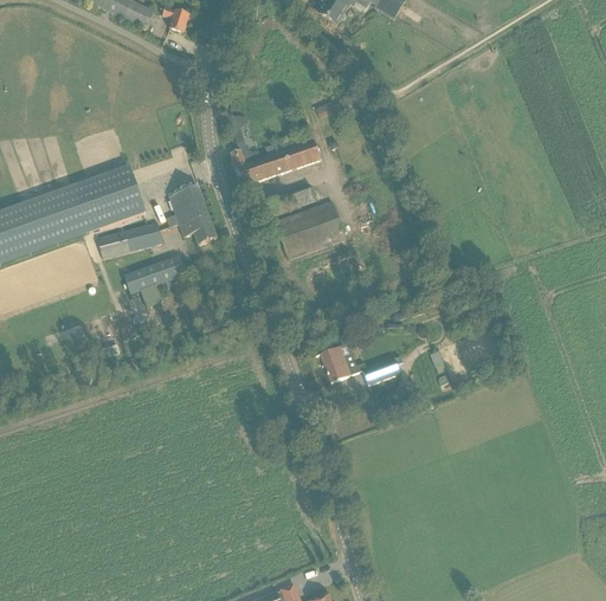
[(88,0),(146,27),(154,8),(136,0),(88,0)]
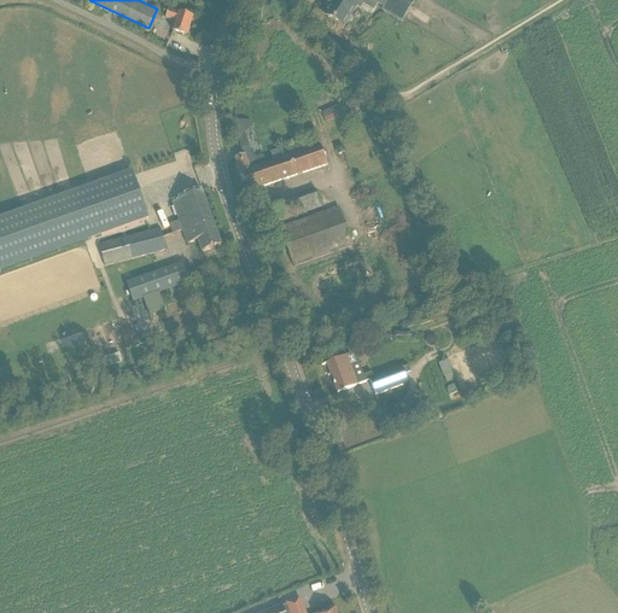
[(343,23),(357,0),(328,0),(328,1),(331,3),(325,12),(343,23)]
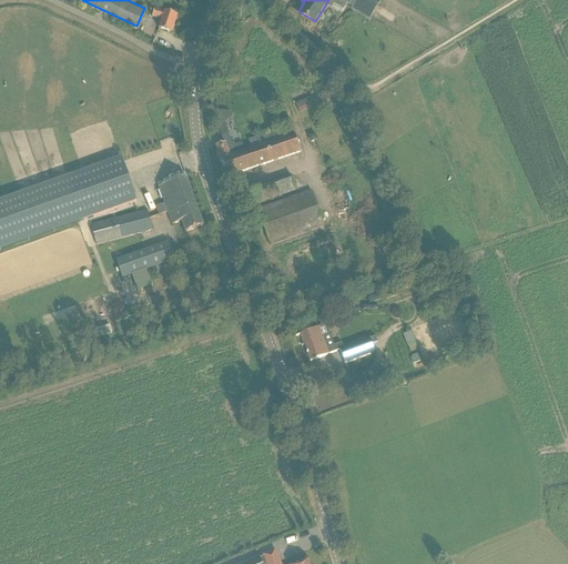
[(346,0),(369,14),(379,0),(346,0)]
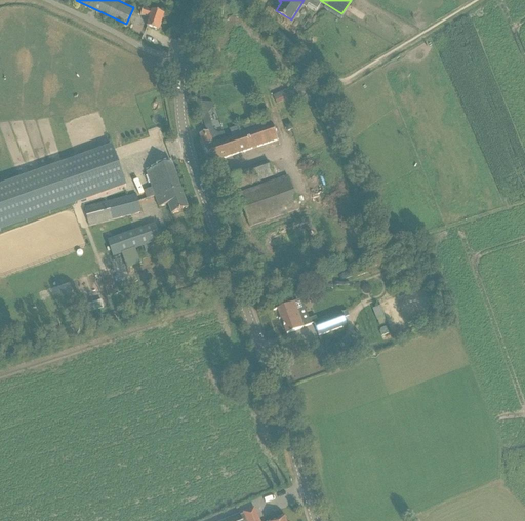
[(143,5),(143,6),(140,12),(150,15),(147,24),(158,28),(163,12),(152,8),(143,5)]
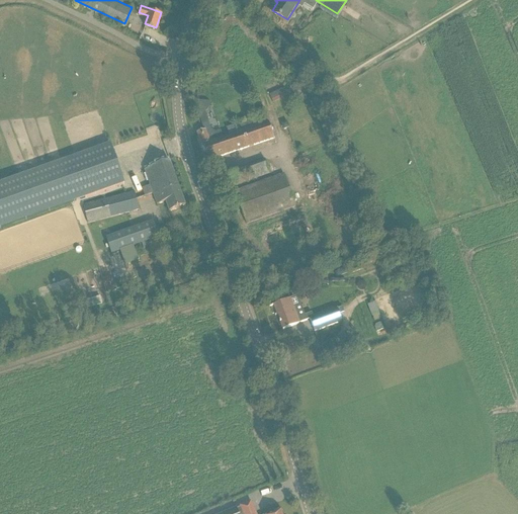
[(272,99),(282,95),(278,88),(269,92),(272,99)]
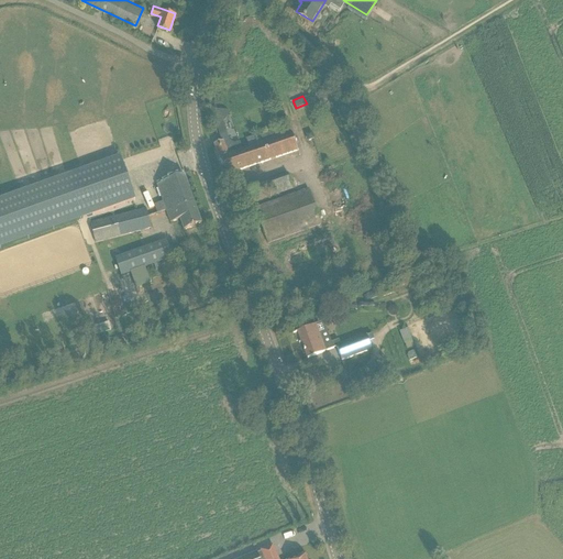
[(213,110),(220,128),(233,122),(227,105),(213,110)]
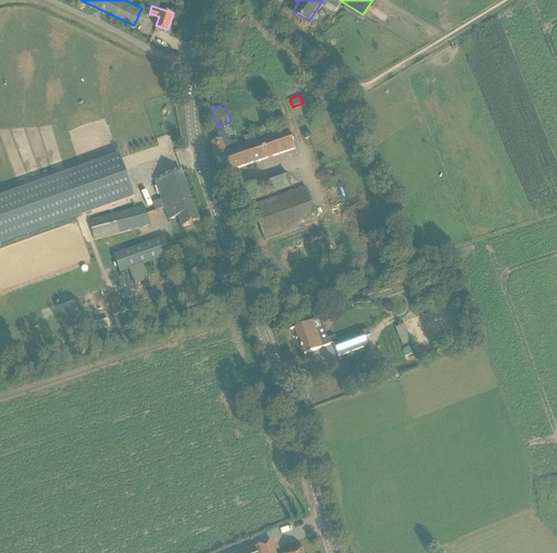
[(225,149),(221,135),(211,139),(217,152),(223,169),(295,145),(285,121),(252,133),(255,139),(225,149)]
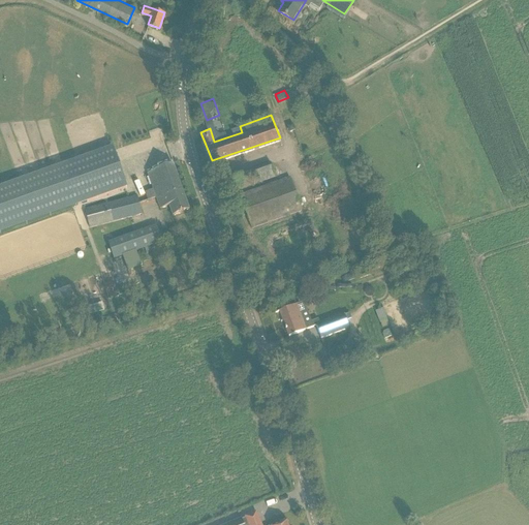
[(0,229),(126,184),(112,143),(0,183),(0,229)]
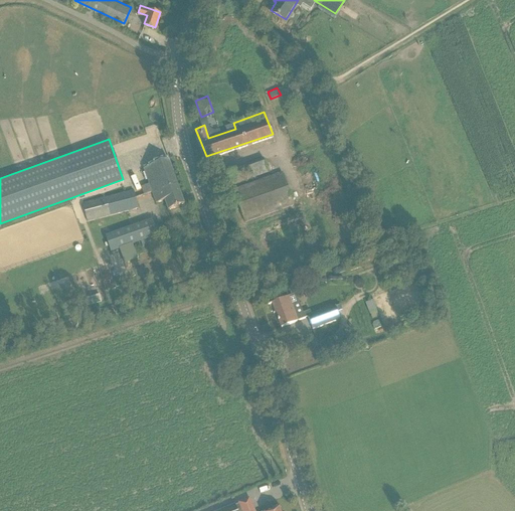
[(143,166),(149,181),(141,184),(144,192),(152,189),(156,200),(164,197),(168,207),(184,201),(168,157),(143,166)]
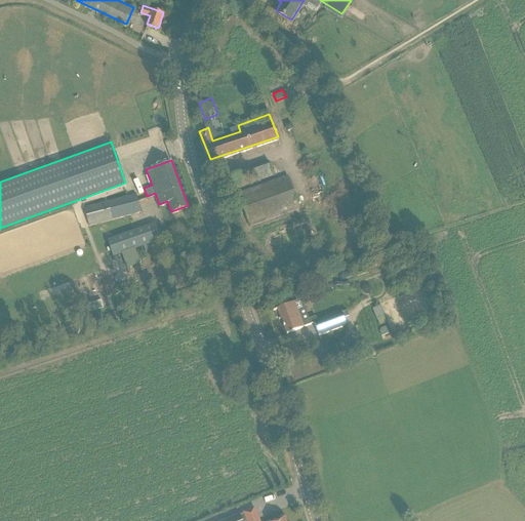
[(269,160),(233,172),(237,185),(273,172),(269,160)]
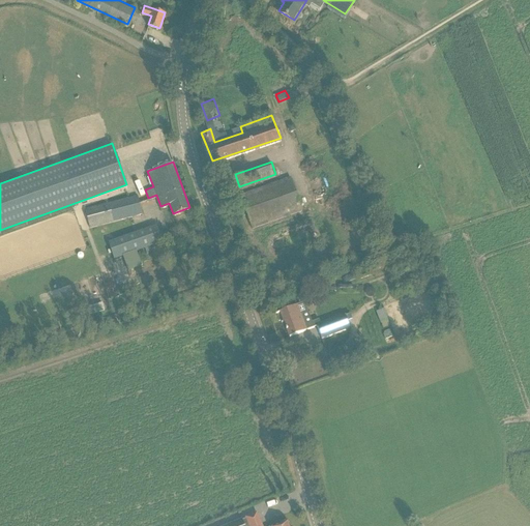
[(291,174),(249,190),(239,193),(252,226),(302,207),(291,174)]
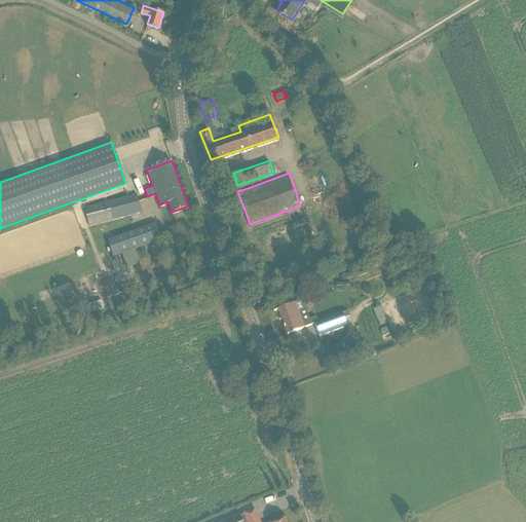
[(137,191),(83,203),(88,222),(89,223),(141,210),(137,191)]
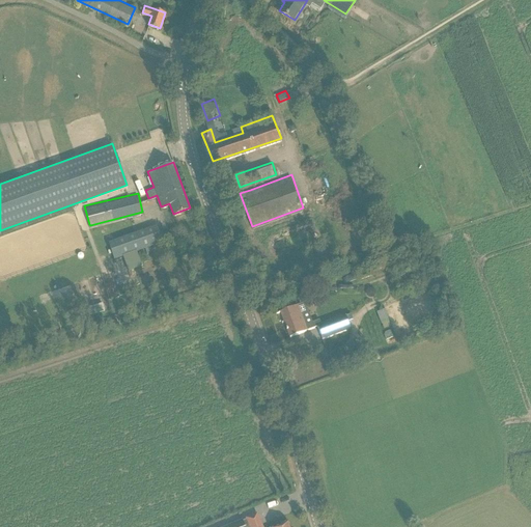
[(157,224),(110,241),(115,255),(122,253),(123,254),(145,246),(147,251),(152,249),(150,244),(162,240),(157,224)]
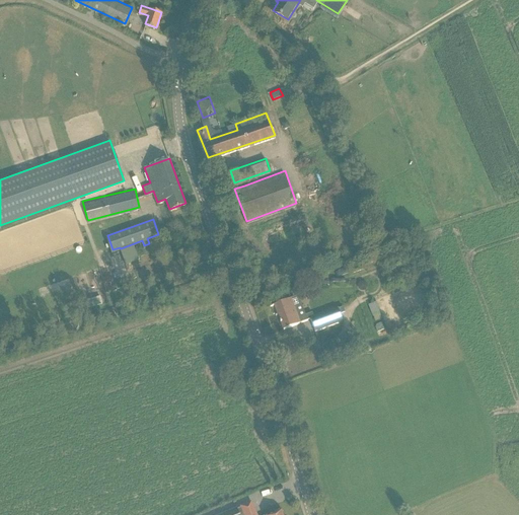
[(293,294),(283,298),(274,301),(283,326),(301,319),(307,317),(301,302),(296,304),(293,294)]
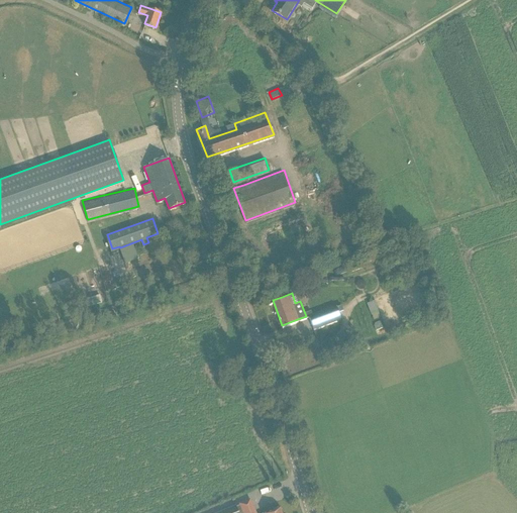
[(336,303),(308,314),(313,327),(341,316),(336,303)]
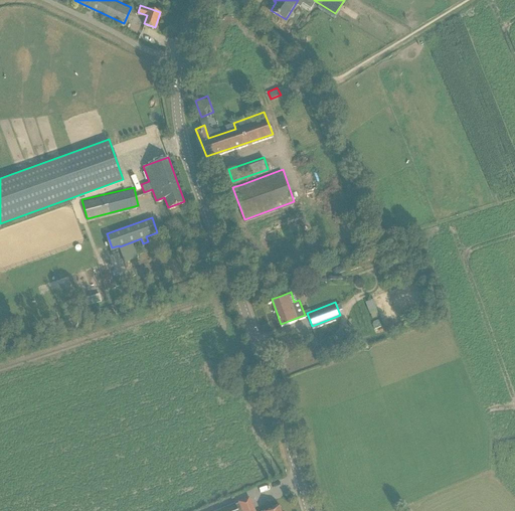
[(238,510),(234,502),(211,510),(238,510)]
